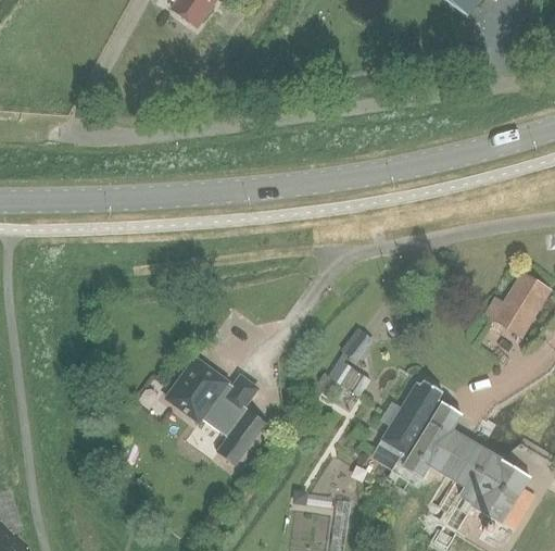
[(196,24),(212,0),(175,0),(171,7),(196,24)]
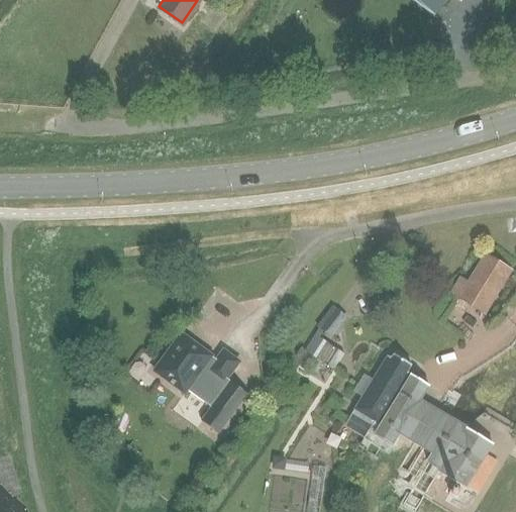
[(430,0),(436,5),(432,11),(434,13),(443,0),(430,0)]
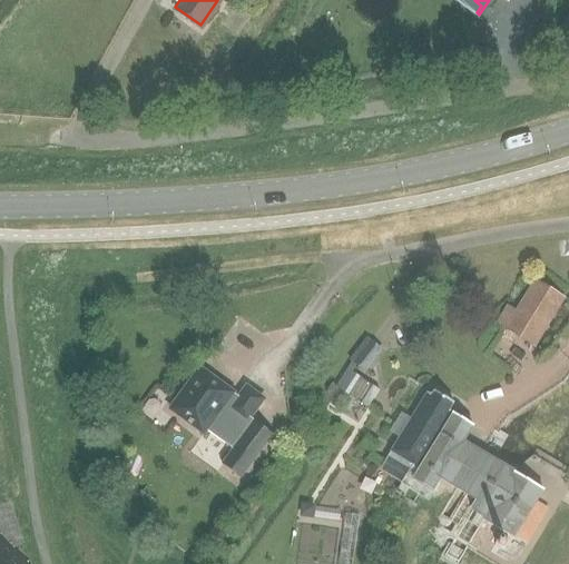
[(532,344),(563,295),(532,275),(512,306),(504,302),(493,319),(532,344)]
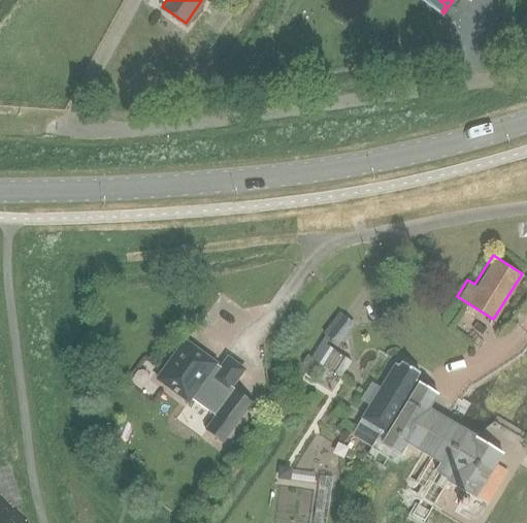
[(342,306),(326,329),(342,340),(359,318),(342,306)]
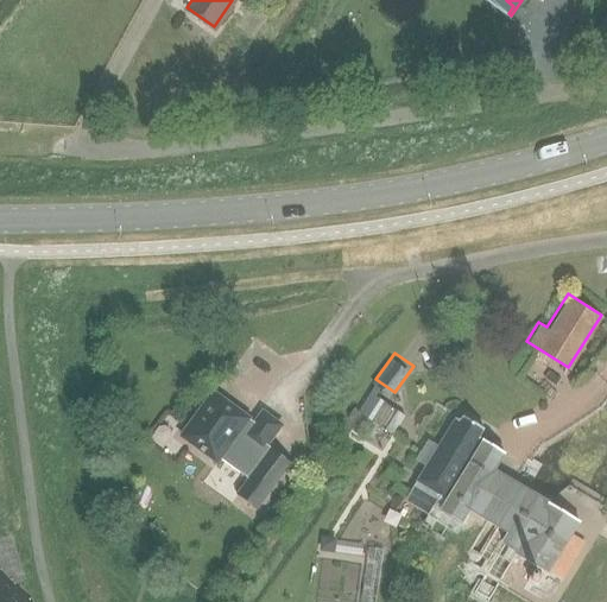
[(373,382),(356,409),(384,426),(396,407),(373,393),(378,385),(373,382)]
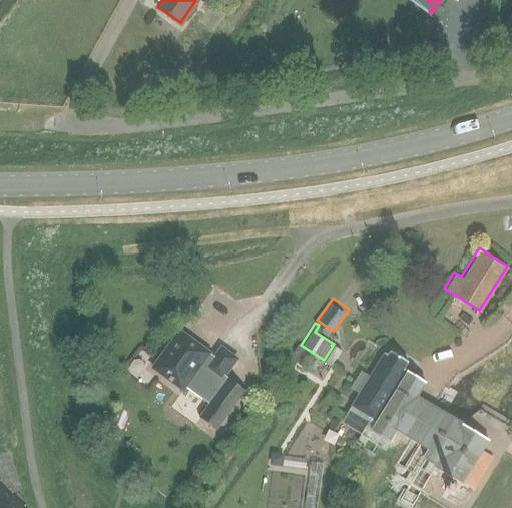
[(188,384),(206,360),(209,362),(207,366),(223,378),(237,358),(221,346),(213,357),(210,354),(212,352),(180,329),(152,367),(184,390),(188,384)]
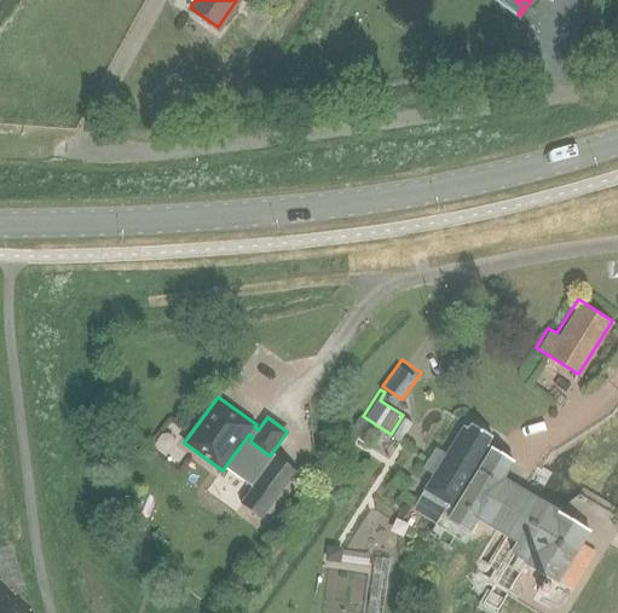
[(455,505),(492,445),(486,441),(491,433),(471,421),(468,426),(463,423),(423,486),(455,505)]
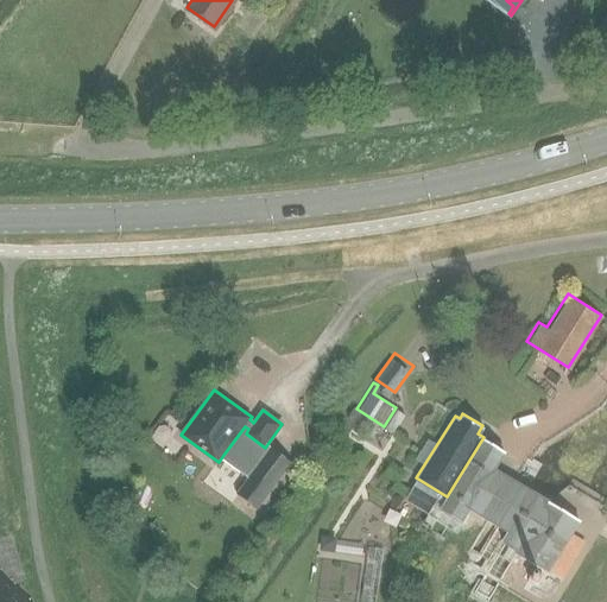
[(245,426),(223,455),(251,475),(269,450),(265,448),(246,433),(248,429),(245,426)]
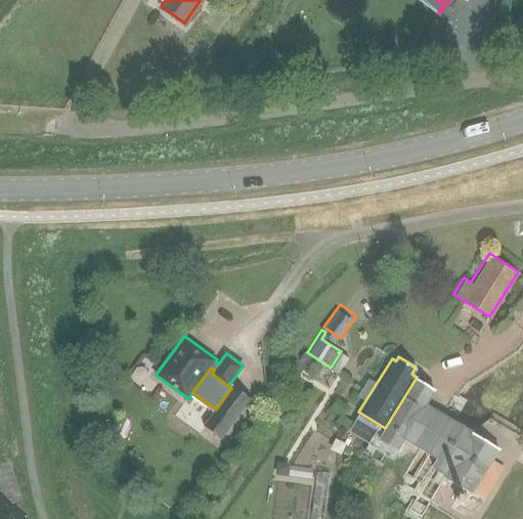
[(417,377),(385,428),(379,437),(396,448),(402,438),(435,459),(431,465),(444,473),(442,475),(471,493),(469,496),(478,502),(482,494),(484,495),(504,463),(492,456),(496,449),(425,402),(433,388),(417,377)]
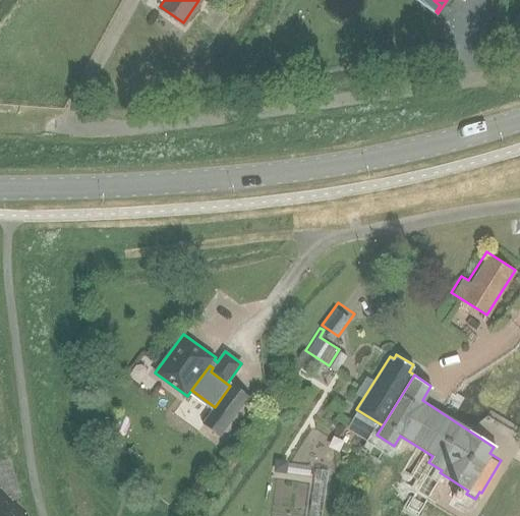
[(215,407),(204,423),(220,436),(249,396),(232,384),(230,386),(215,407)]
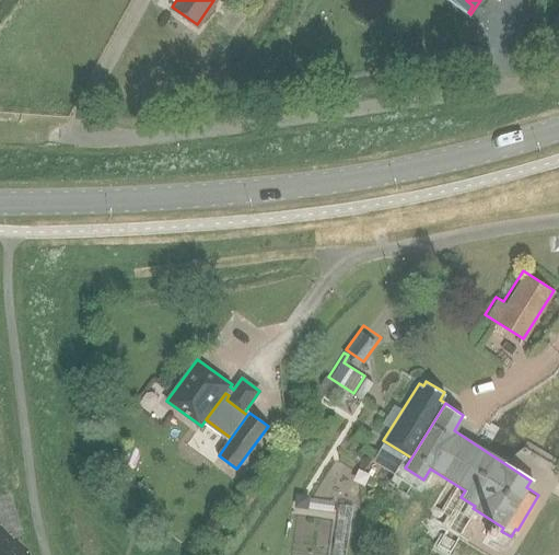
[(328,554),(347,554),(349,531),(334,530),(333,553),(329,553),(328,554)]
